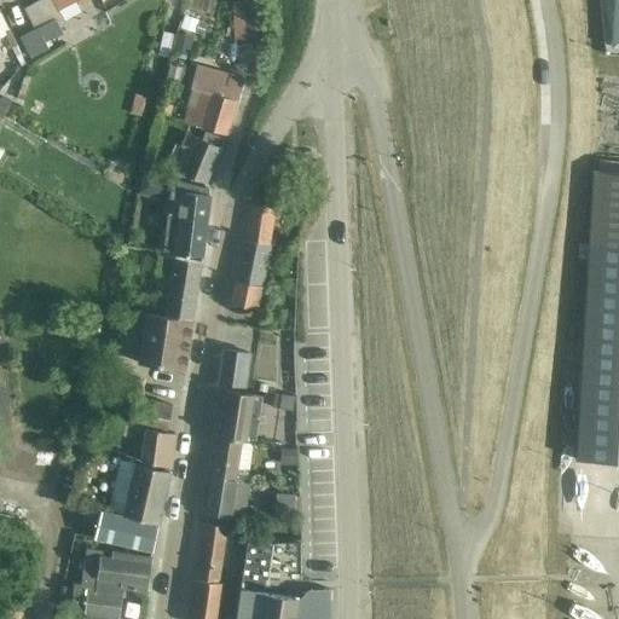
[(53,0),(59,11),(77,1),(79,0),(53,0)]
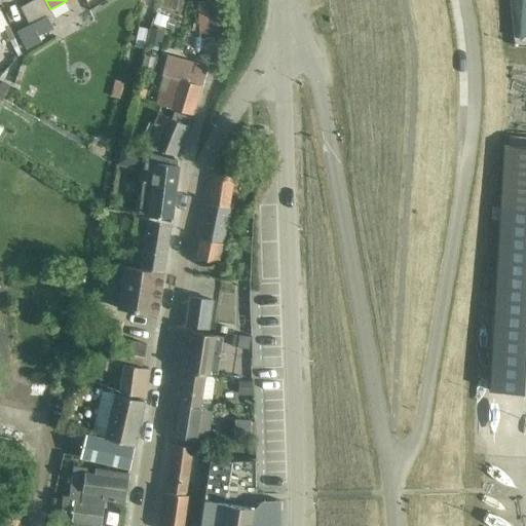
[(222,0),(208,0),(211,32),(225,30),(222,0)]
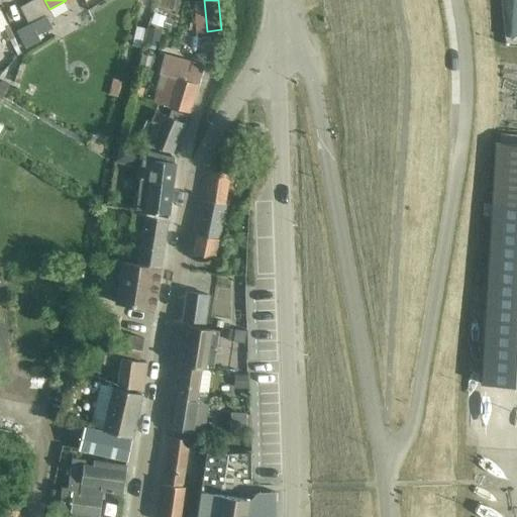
[(29,24),(17,31),(26,47),(40,40),(38,35),(54,27),(46,15),(29,24)]
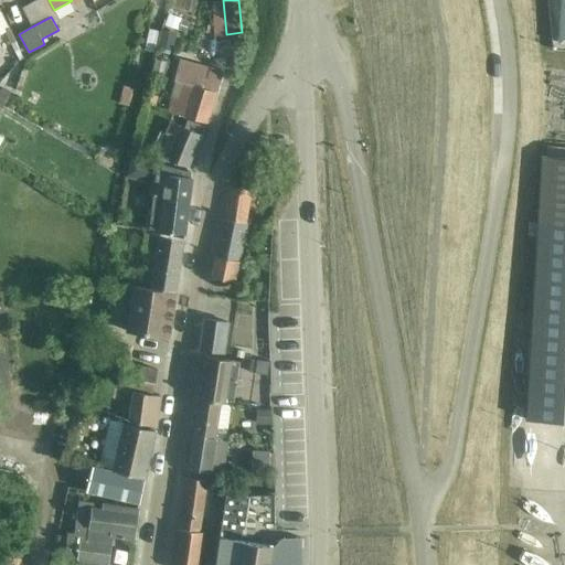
[(170,17),(166,28),(178,31),(181,21),(181,20),(170,17)]
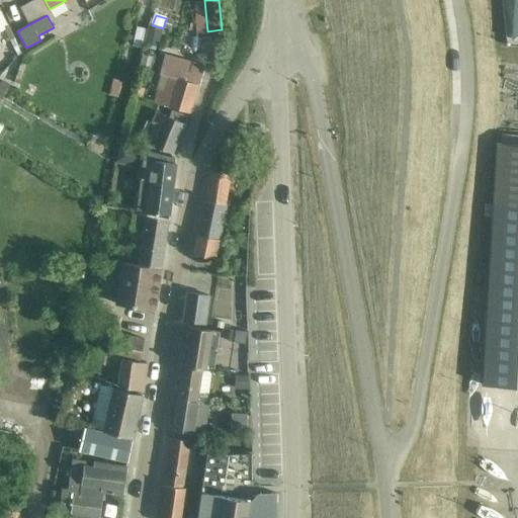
[(166,19),(163,28),(170,31),(173,21),(166,19)]
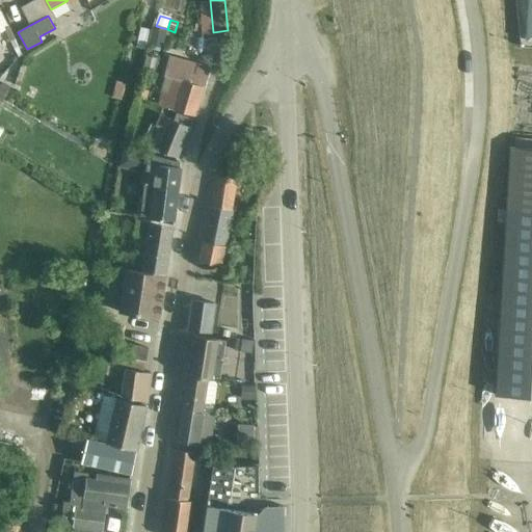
[(151,32),(148,44),(162,47),(165,31),(152,27),(151,32)]
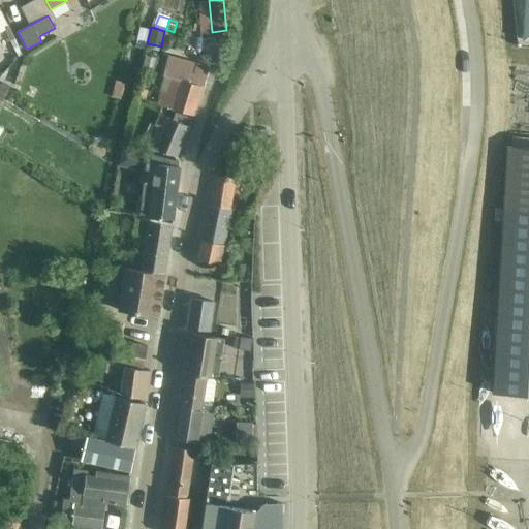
[(150,32),(139,30),(135,48),(145,51),(147,43),(150,32)]
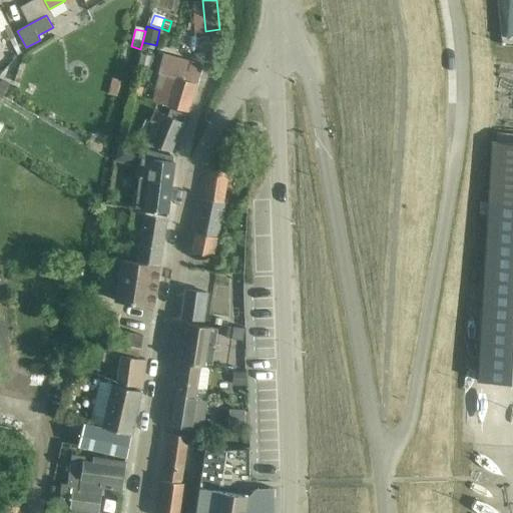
[(140,54),(136,68),(149,71),(152,57),(140,54)]
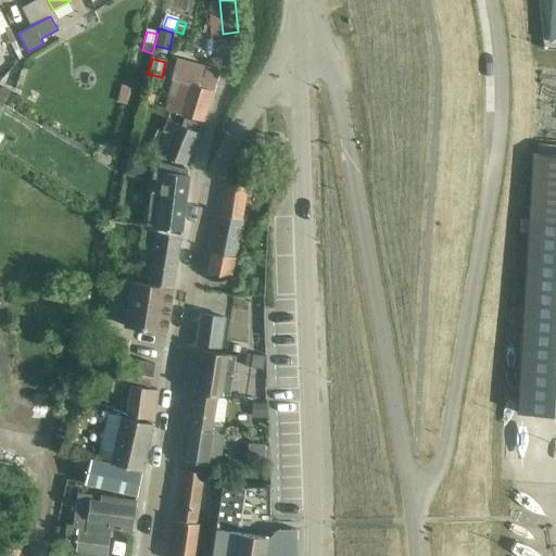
[(191,84),(186,101),(175,98),(171,110),(202,121),(217,75),(179,62),(174,78),(191,84)]
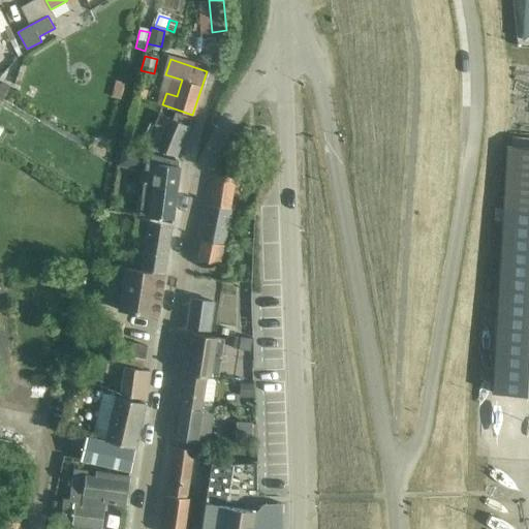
[(2,82),(0,85),(0,100),(9,87),(2,82)]
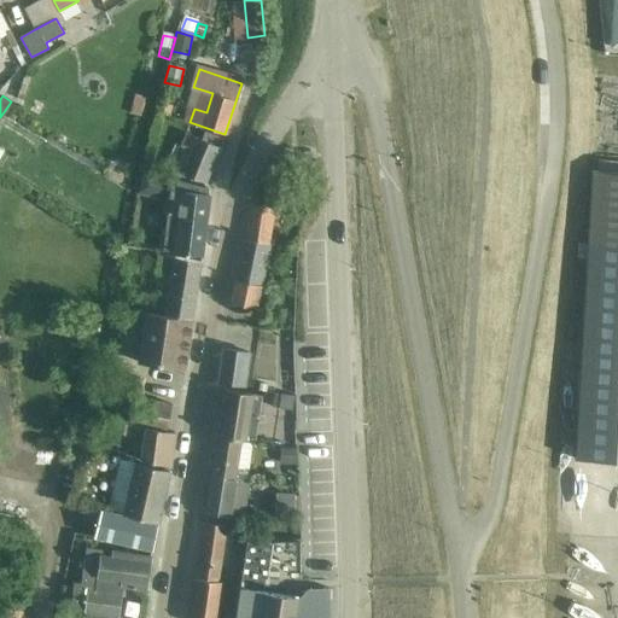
[(159,101),(157,110),(169,115),(173,105),(159,101)]
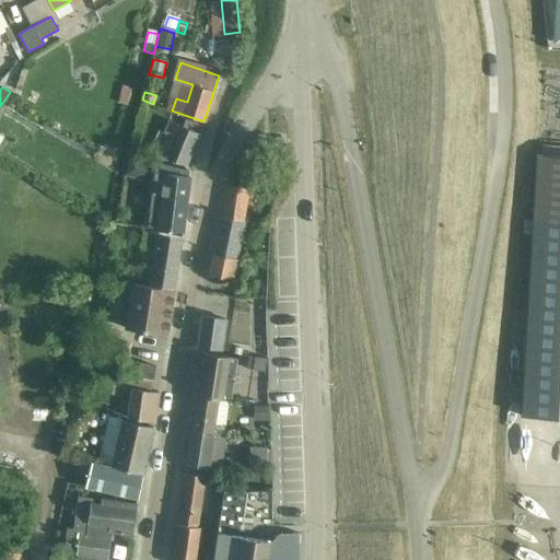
[(187,118),(184,126),(170,120),(164,132),(174,136),(165,158),(187,166),(200,133),(200,132),(203,125),(187,118)]
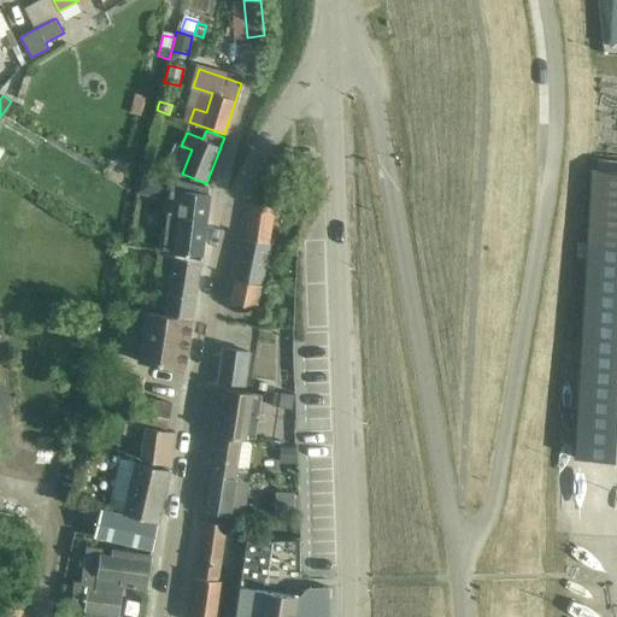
[(118,165),(109,166),(109,176),(119,175),(118,165)]
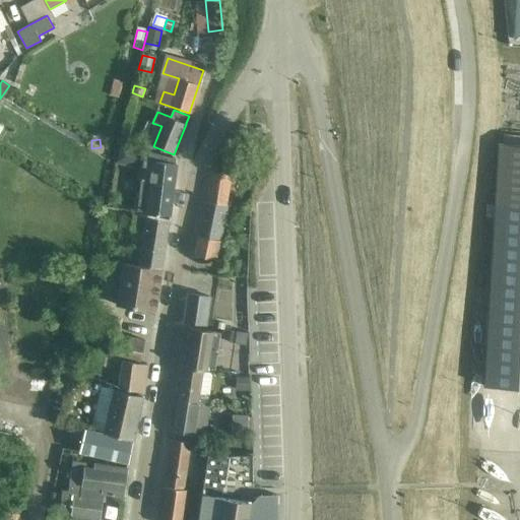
[(117,160),(117,161),(142,168),(137,210),(137,211),(147,213),(171,215),(175,184),(175,183),(177,168),(177,164),(176,164),(176,158),(175,157),(144,150),(144,151),(120,145),(118,156),(117,160)]
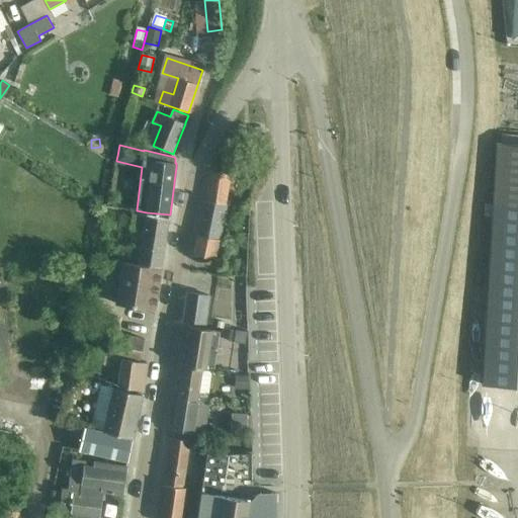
[(493,203),(482,383),(517,385),(517,145),(496,145),(493,203)]
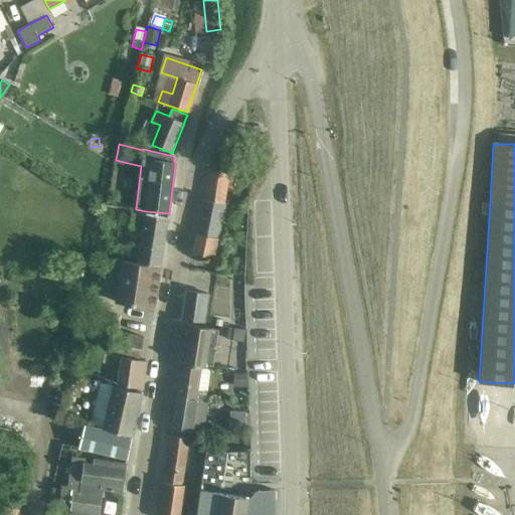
[(196,233),(192,252),(214,256),(218,238),(218,237),(225,205),(225,204),(224,204),(229,173),(210,169),(205,199),(203,199),(203,200),(196,233)]
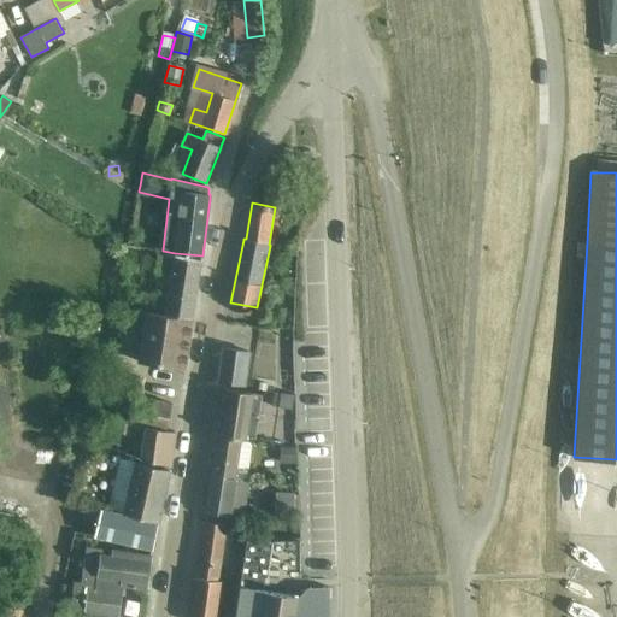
[(159,312),(193,318),(201,260),(159,253),(156,272),(171,275),(169,293),(162,292),(159,312)]
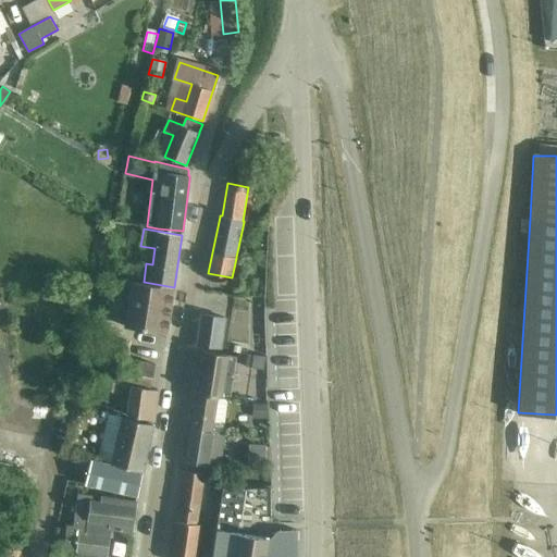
[(174,287),(144,282),(144,283),(118,280),(115,292),(131,293),(125,327),(168,334),(174,287)]
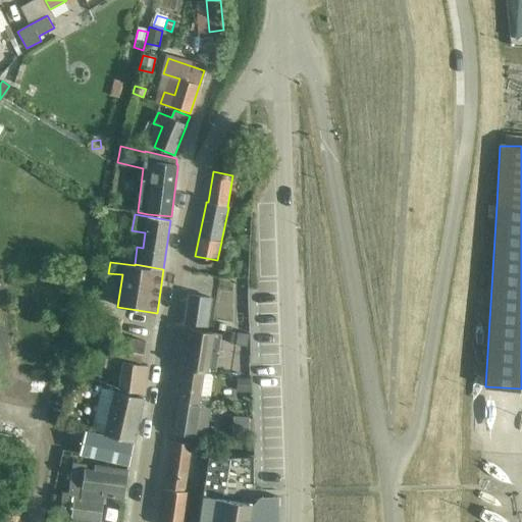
[(212,300),(190,296),(185,323),(207,327),(212,300)]
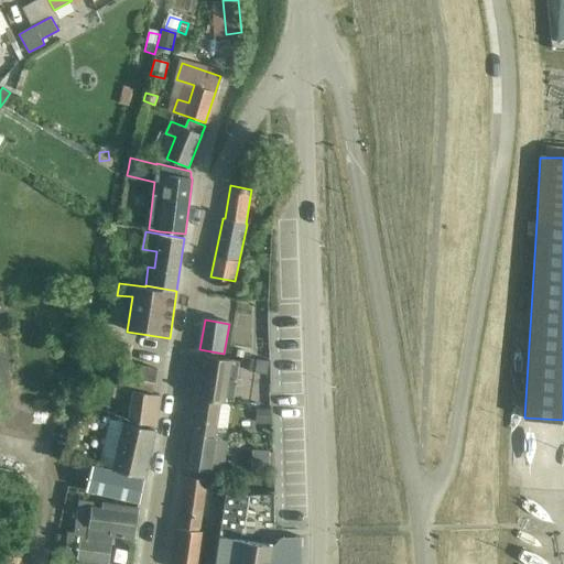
[(307,369),(308,350),(296,349),(295,368),(307,369)]
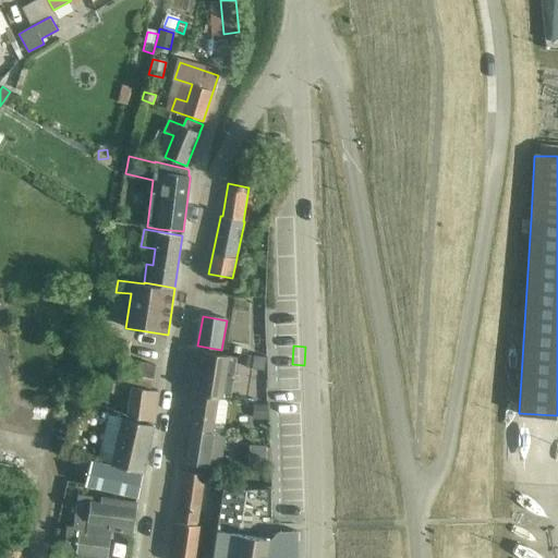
[(155,421),(159,390),(152,389),(156,364),(107,355),(100,386),(108,387),(108,386),(113,387),(112,391),(131,395),(128,414),(155,421)]
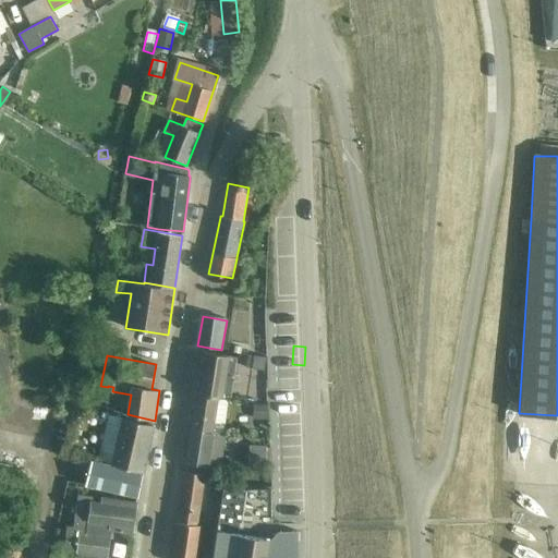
[(253,355),(251,368),(263,370),(265,358),(253,355)]
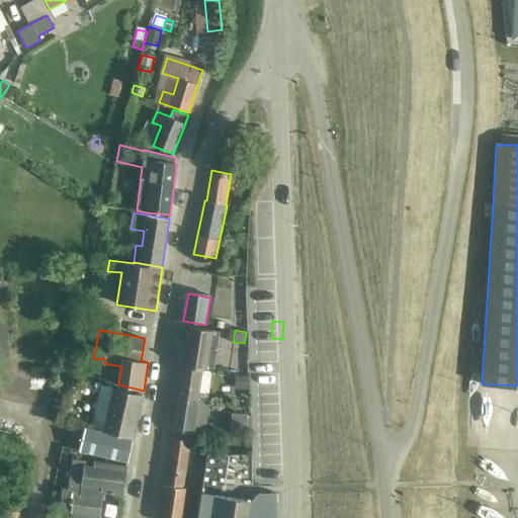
[(183,365),(207,369),(212,334),(188,331),(183,365)]
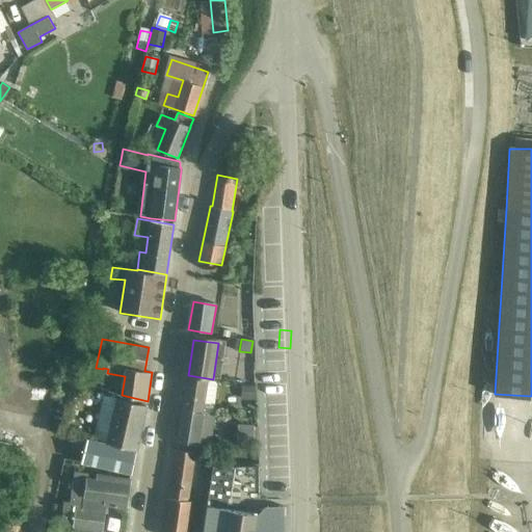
[(213,379),(188,375),(183,408),(209,410),(213,380),(213,379)]
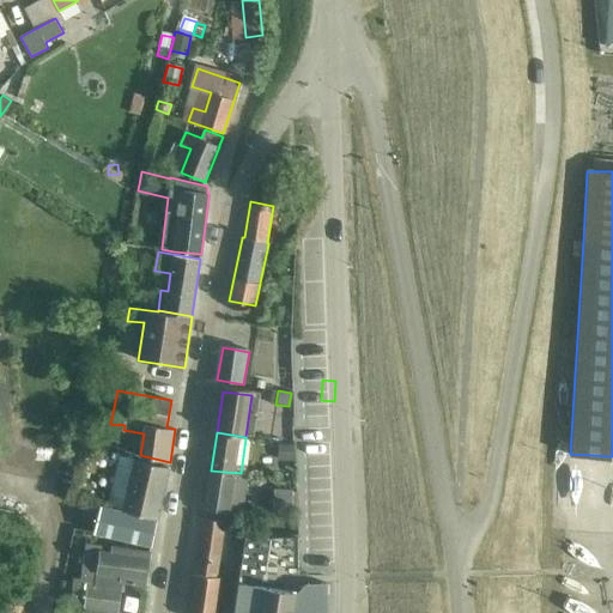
[(277,447),(277,460),(291,460),(291,447),(277,447)]
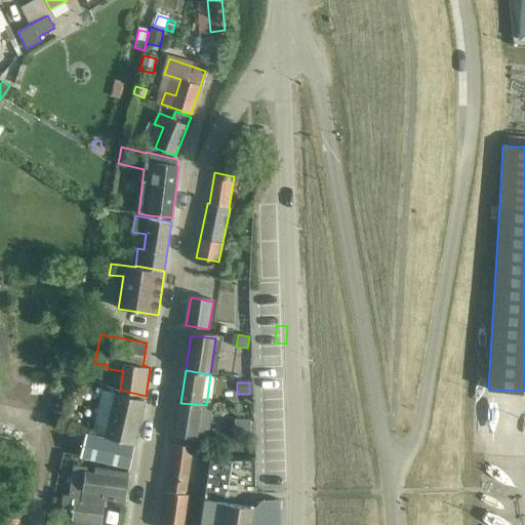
[(65,398),(77,401),(79,390),(68,387),(65,398)]
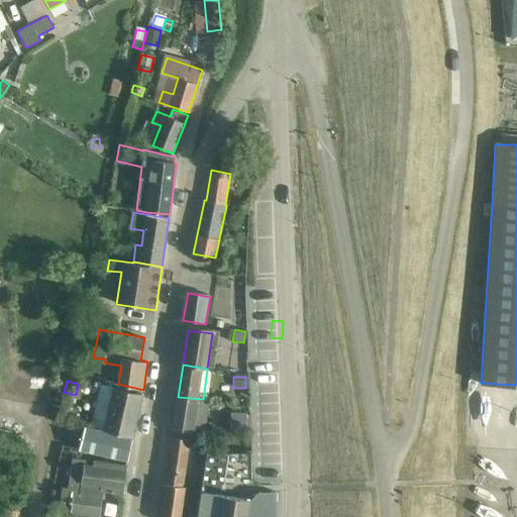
[(103,430),(132,437),(142,393),(113,387),(103,429),(103,430)]
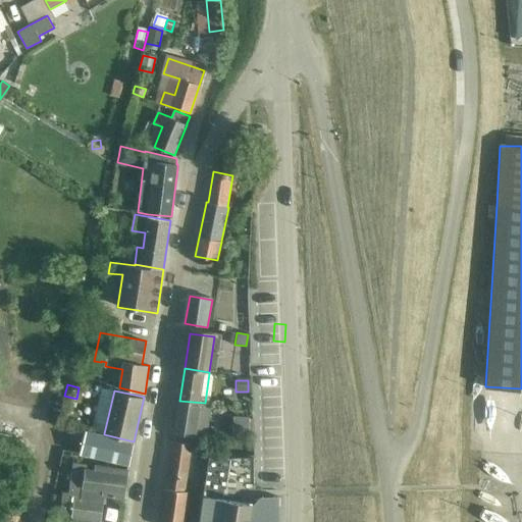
[(175,432),(173,441),(193,445),(202,447),(204,431),(205,431),(209,404),(205,404),(205,403),(179,401),(175,432)]
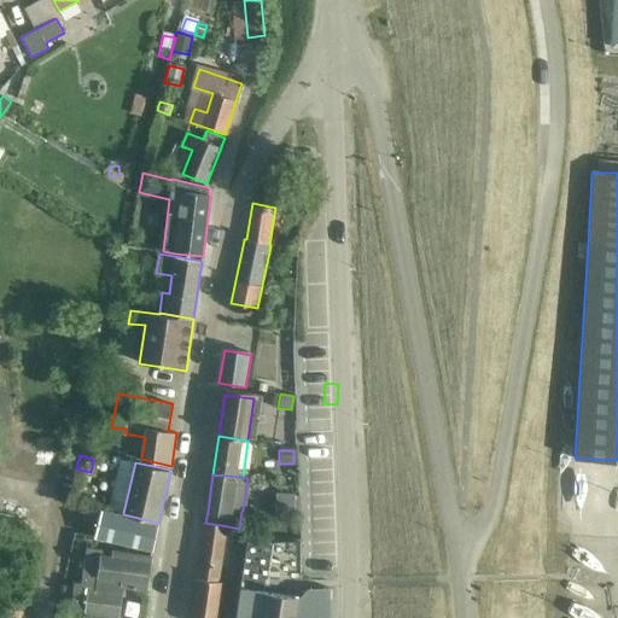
[(292,522),(293,496),(277,495),(275,520),(292,522)]
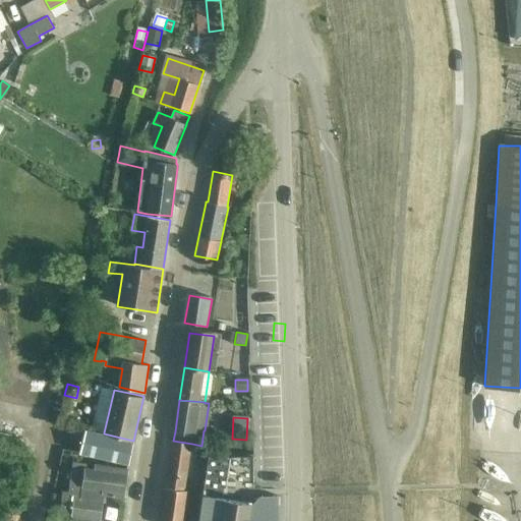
[(133,441),(104,433),(87,429),(81,453),(128,463),(133,441)]
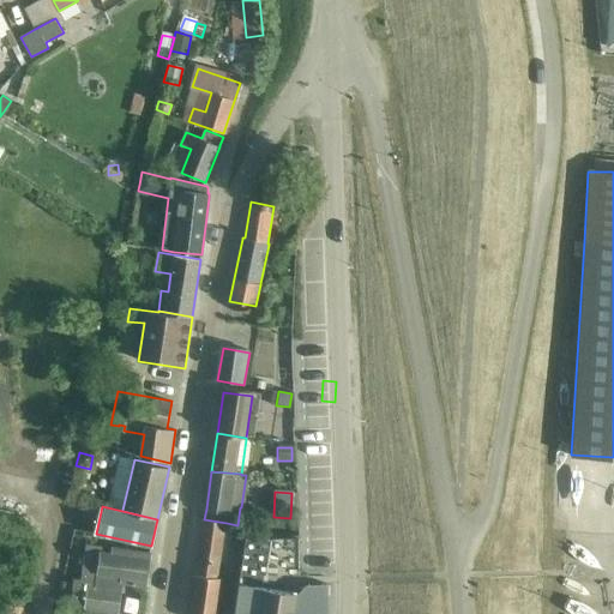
[(227,523),(204,519),(203,519),(194,575),(218,577),(226,524),(238,525),(227,523)]
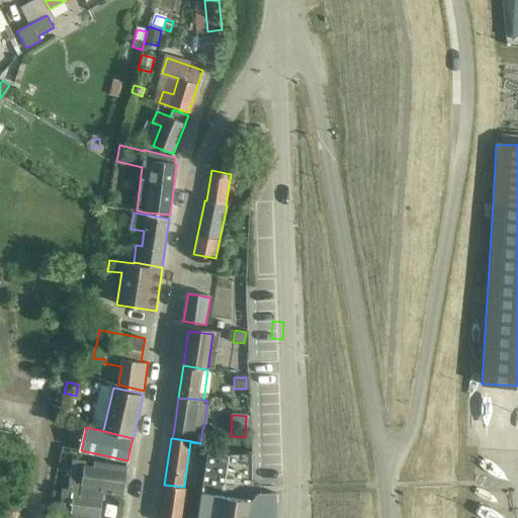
[(75,463),(71,494),(64,493),(63,503),(62,511),(72,512),(99,516),(102,498),(90,496),(92,485),(103,486),(102,491),(122,494),(126,465),(95,461),(95,466),(75,463)]
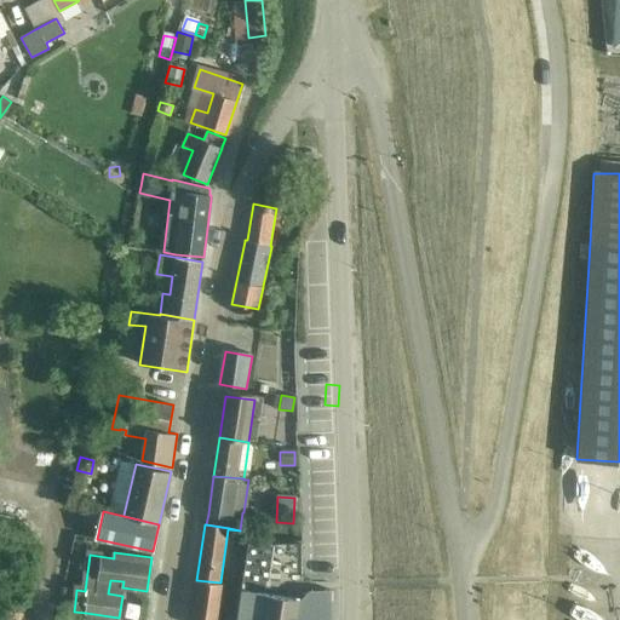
[(220,583),(196,580),(191,613),(190,619),(219,619),(220,618),(225,584),(220,584),(220,583)]
